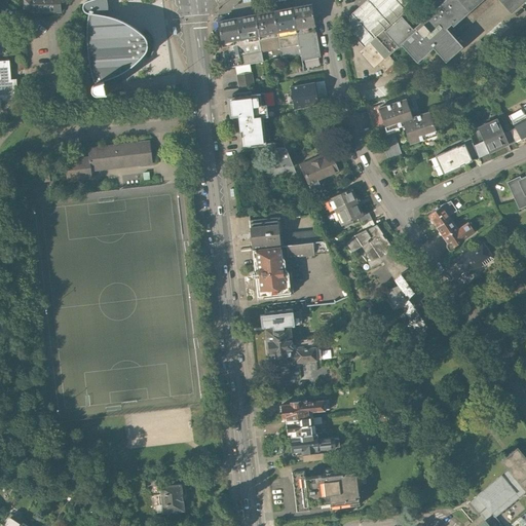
[(61,8),(60,0),(23,0),(23,9),(29,9),(29,12),(61,12),(61,8)]
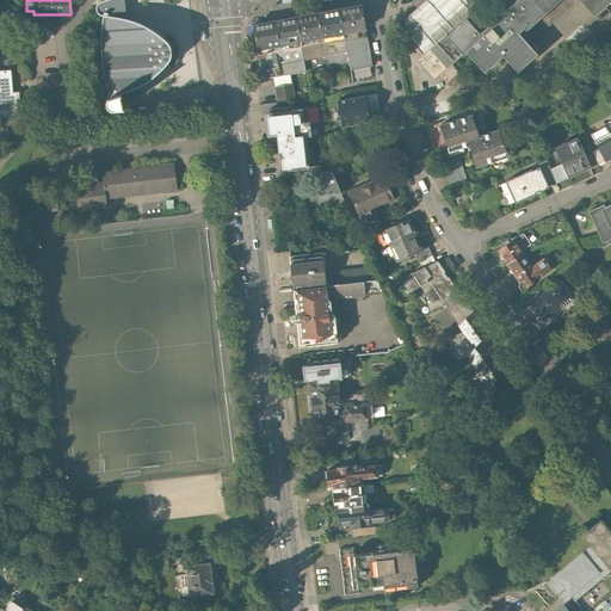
[(102,29),(100,42),(102,56),(104,71),(106,87),(110,97),(107,99),(106,102),(106,104),(106,106),(107,109),(110,110),(112,110),(117,110),(123,110),(119,94),(123,93),(135,88),(136,88),(146,82),(152,78),(156,74),(159,72),(162,68),(167,63),(170,59),(171,54),(172,50),(171,44),(166,39),(162,36),(152,29),(141,23),(125,19),(125,16),(125,11),(125,5),(123,0),(105,0),(99,2),(97,6),(96,8),(97,12),(99,16),(103,17),(102,29)]
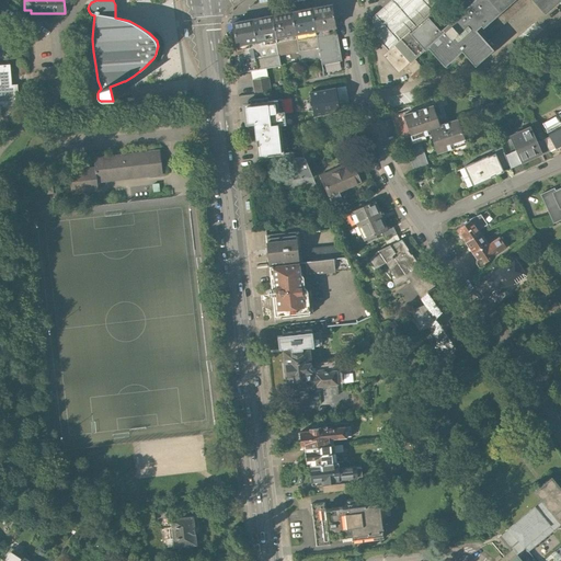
[(391,48),(396,44),(432,11),(443,0),(389,0),(388,2),(366,21),(391,48)]
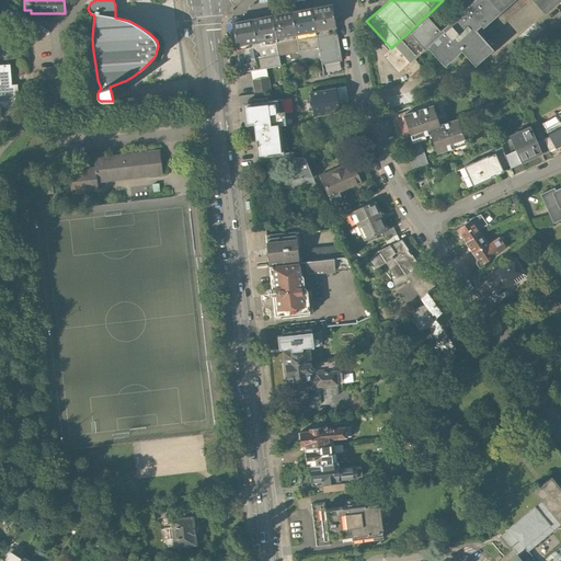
[(488,30),(502,18),(485,0),(478,0),(447,27),(428,45),(446,66),(462,50),(477,66),(495,49),(479,32),(485,26),(488,30)]
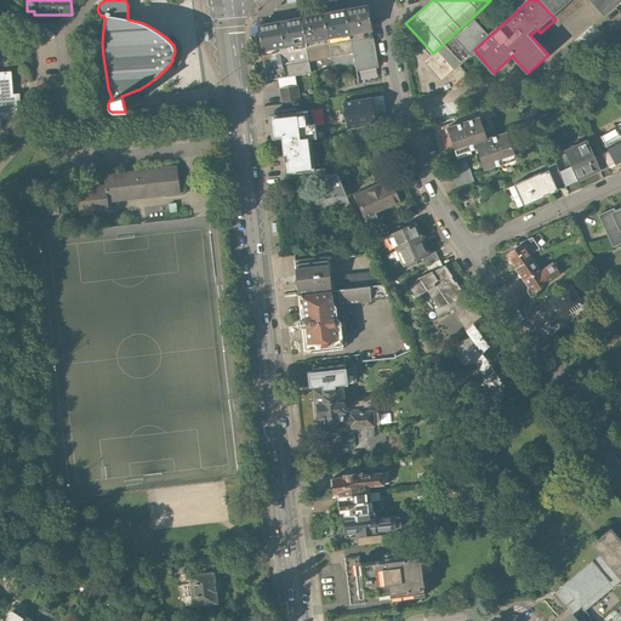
[(620,0),(537,0),(556,20),(564,27),(591,4),(603,17),(619,3),(620,4),(620,0)]
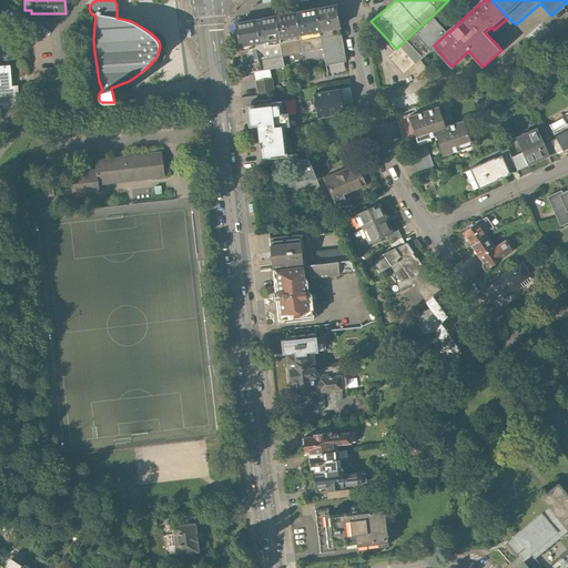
[(336,7),(317,11),(321,33),(340,30),(336,7)]
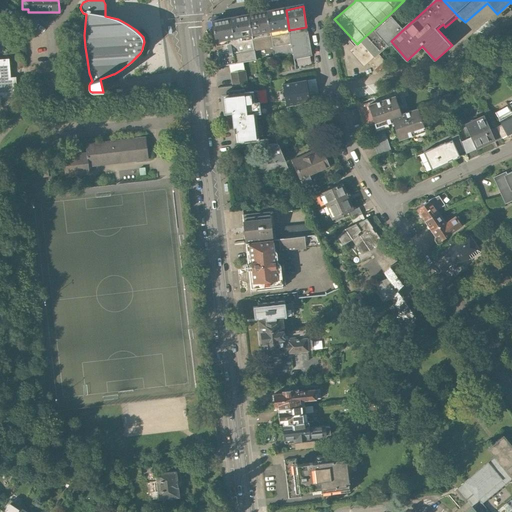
[(286,10),(267,13),(271,34),(289,30),(286,10)]
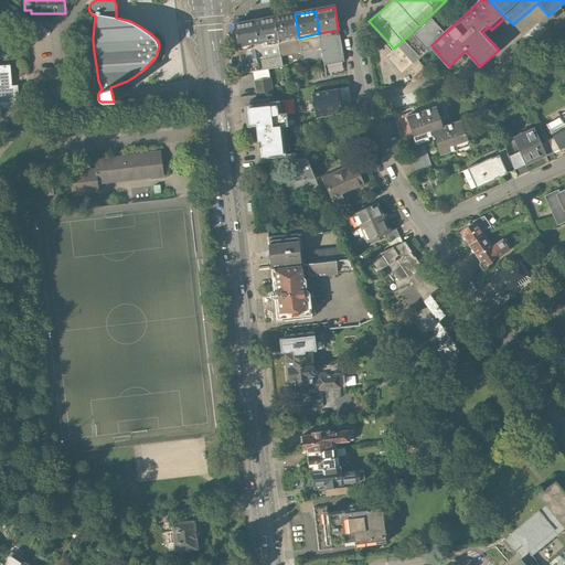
[(435,11),(398,44),(414,61),(432,45),(450,28),(435,11)]
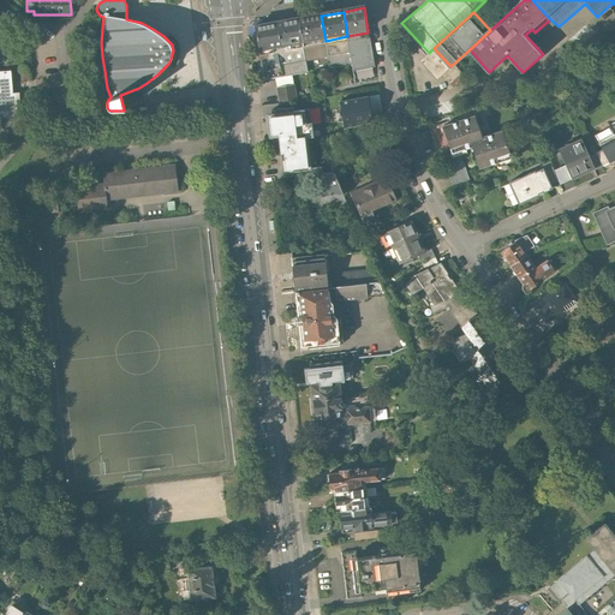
[(310,19),(298,19),(303,45),(326,41),(321,16),(310,19)]
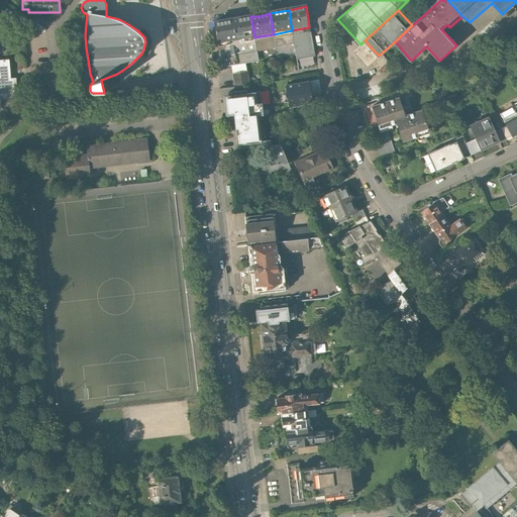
[(250,16),(214,22),(218,43),(233,40),(254,37),(250,16)]
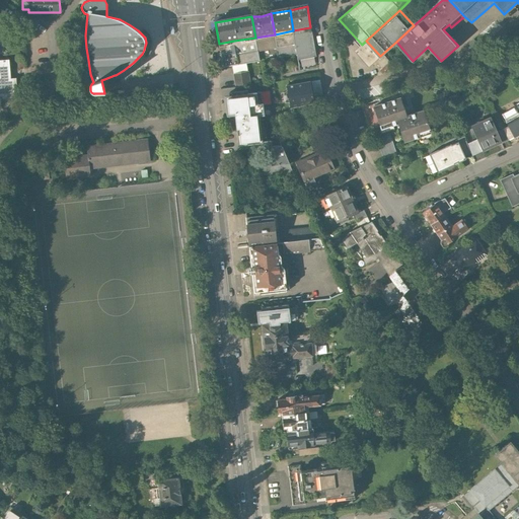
[(518,25),(509,27),(510,38),(518,36),(518,25)]
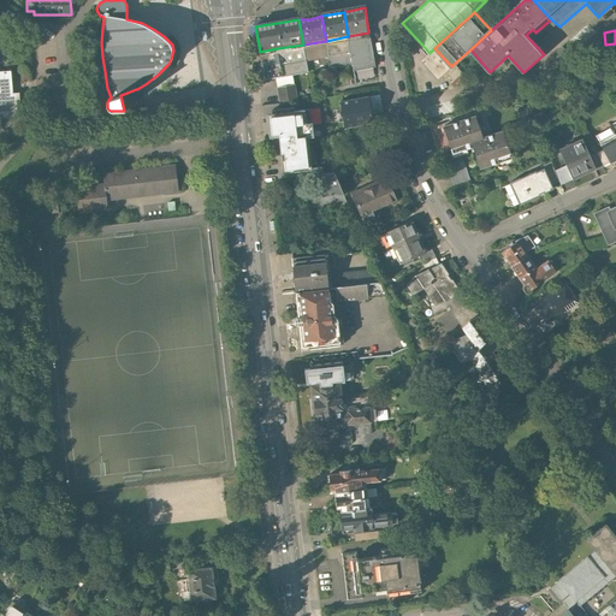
[(377,80),(368,33),(348,36),(350,53),(355,83),(377,80)]
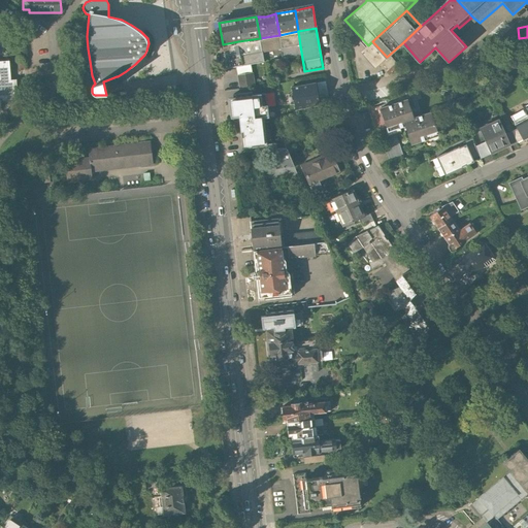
[(300,45),(298,31),(279,35),(282,48),(300,45)]
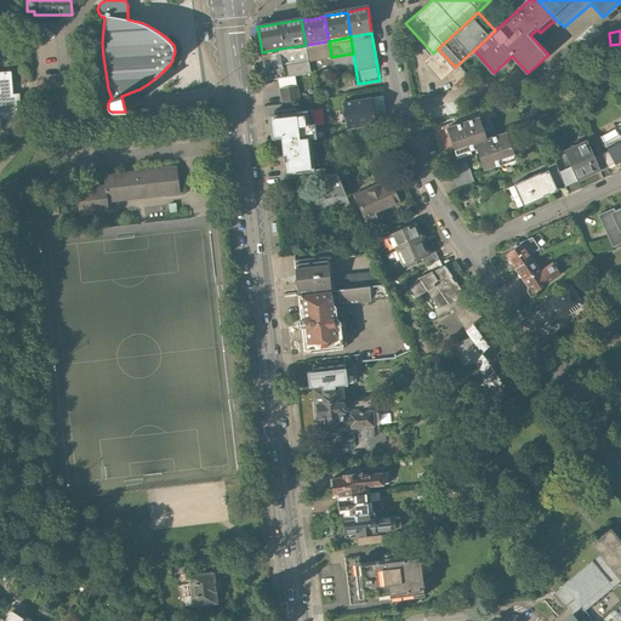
[(331,57),(329,41),(306,45),(309,70),(332,67),(331,57)]
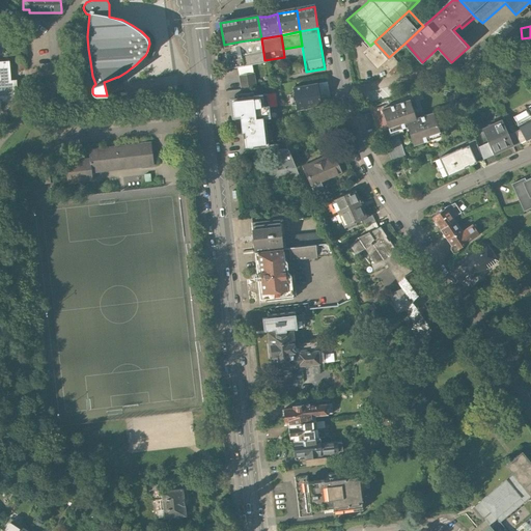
[(266,62),(264,60),(261,38),(240,42),(244,66),(252,65),(266,62)]
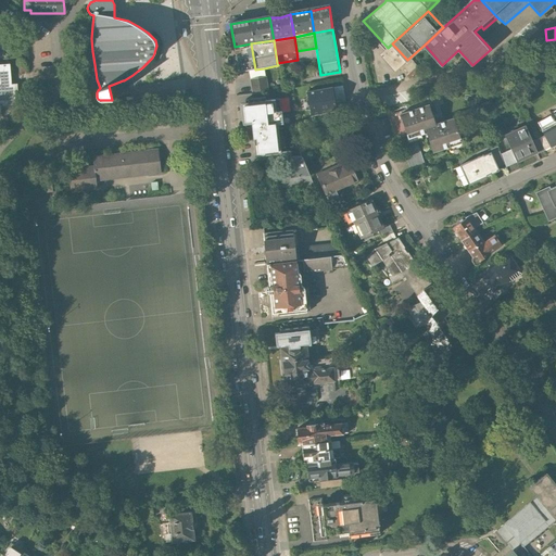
[(248,71),(255,70),(251,43),(235,47),(239,72),(248,71)]
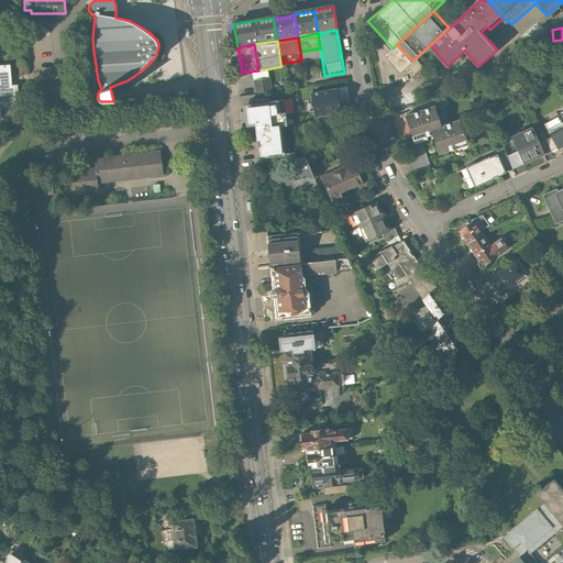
[(0,105),(2,105),(2,107),(17,106),(15,92),(18,92),(17,86),(11,86),(9,66),(0,66),(0,105)]
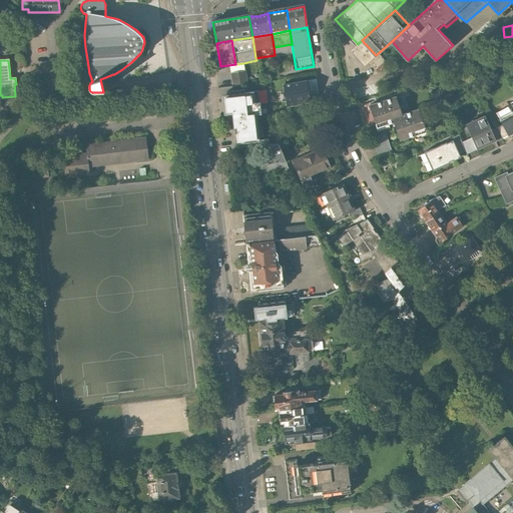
[(243,63),(235,64),(228,65),(232,86),(246,83),(243,63)]
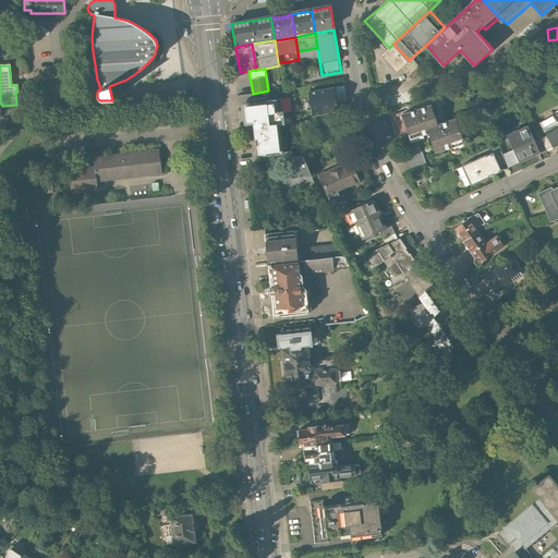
[(334,89),(308,94),(313,116),(337,111),(334,89)]
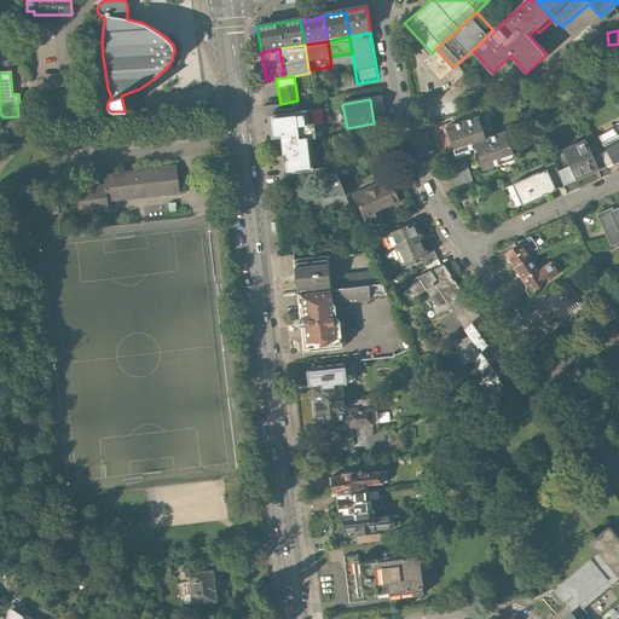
[(311,111),(268,117),(271,139),(281,138),(285,174),(301,172),(312,171),(308,138),(314,137),(311,111)]
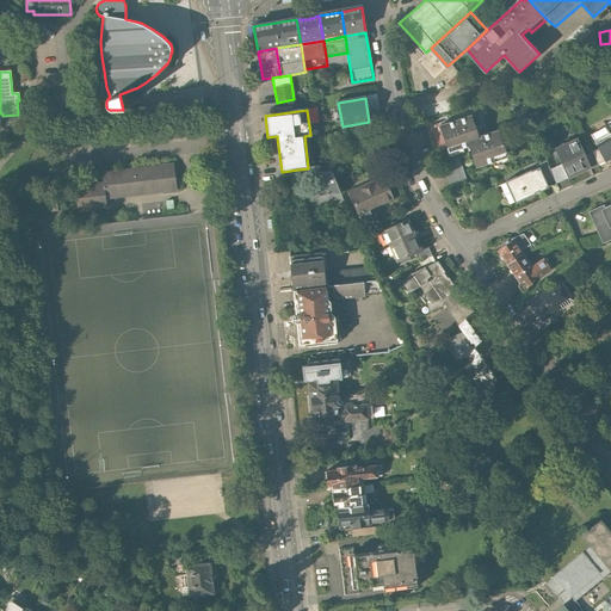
[(470,116),(438,125),(445,147),(466,140),(474,167),(506,156),(497,130),(476,136),(470,116)]
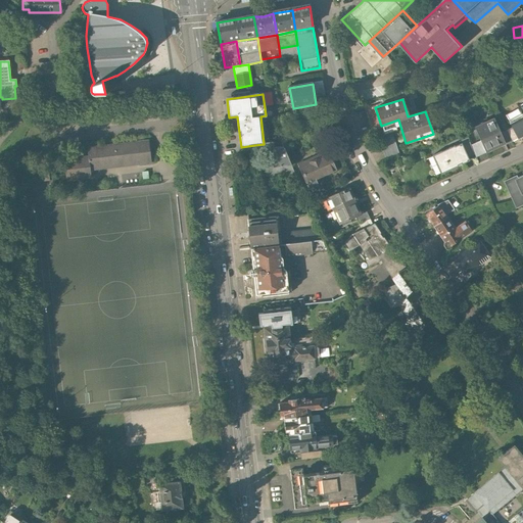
[(522,104),(505,114),(512,129),(517,139),(522,135),(522,104)]
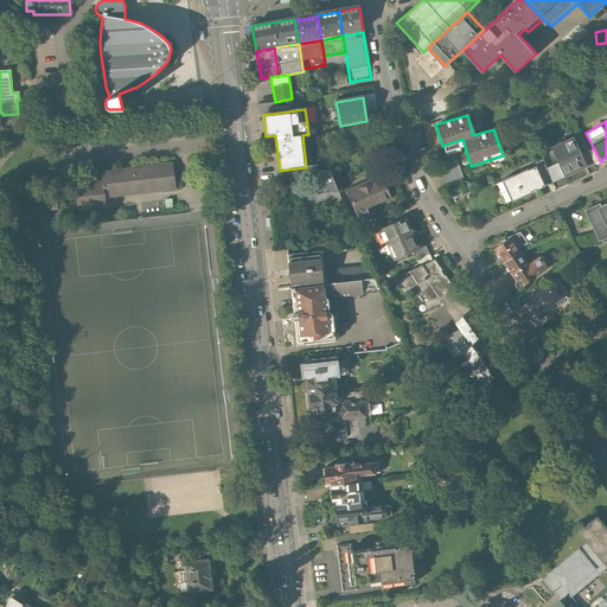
[(580,154),(573,138),(550,148),(557,164),(563,178),(586,167),(580,154)]
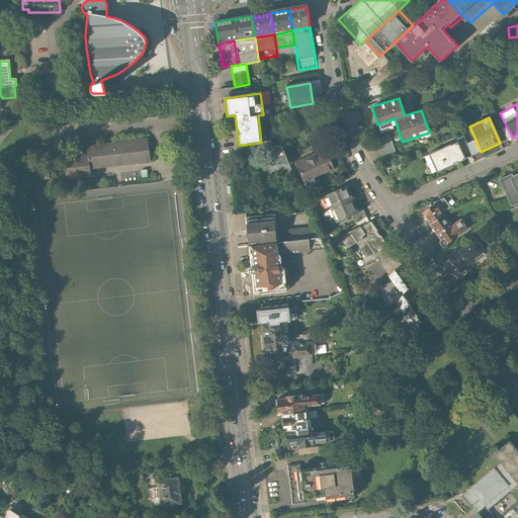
[(501,130),(507,140),(512,138),(507,127),(501,130)]
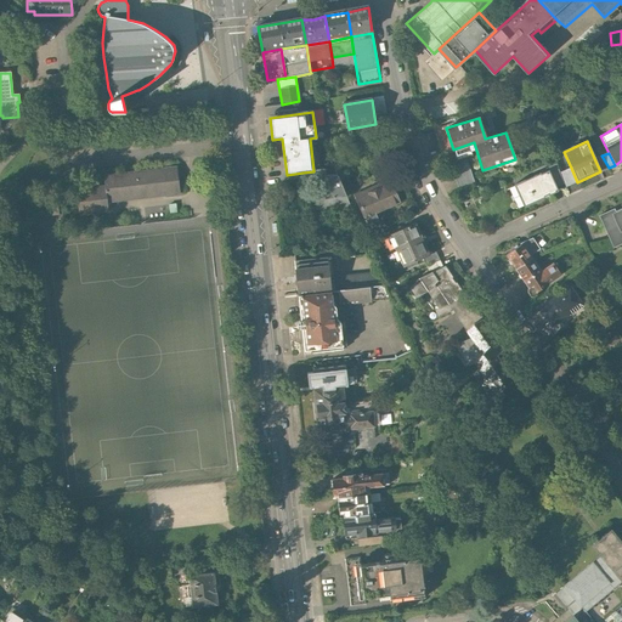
[(594,158),(600,171),(609,168),(601,156),(594,158)]
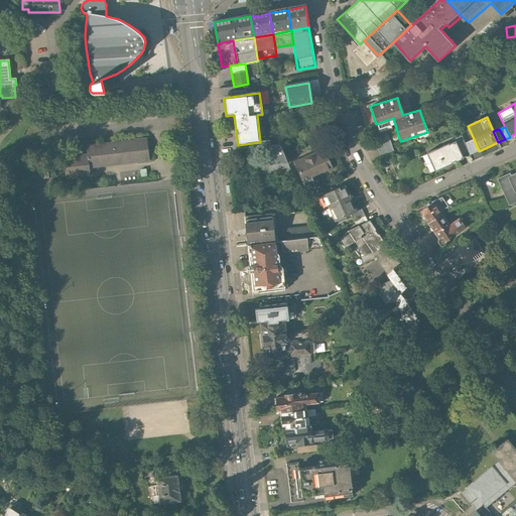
[(388,135),(375,140),(380,155),(393,151),(388,135)]
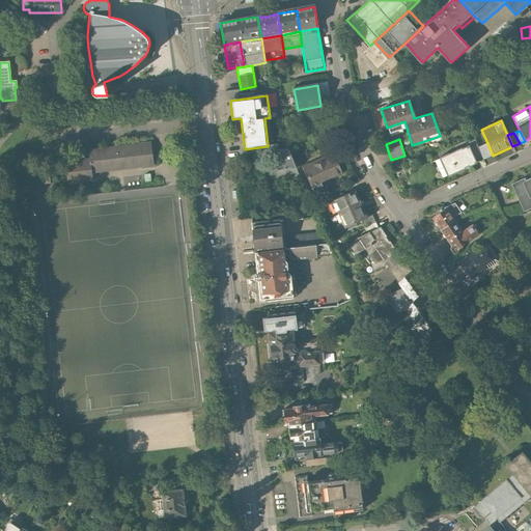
[(154,165),(151,143),(89,149),(90,160),(91,171),(154,165)]
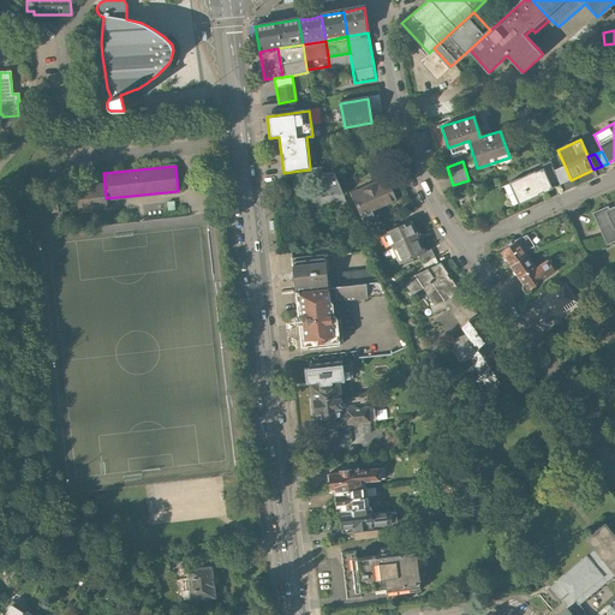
[(565,166),(554,171),(560,185),(571,180),(565,166)]
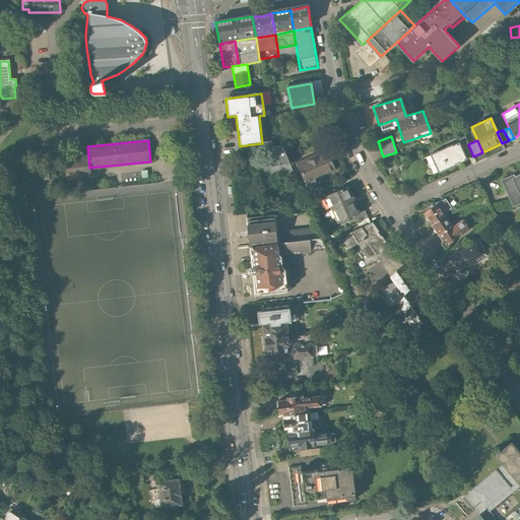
[(262,143),(253,144),(254,153),(269,152),(270,151),(270,147),(272,147),(271,142),(262,143)]
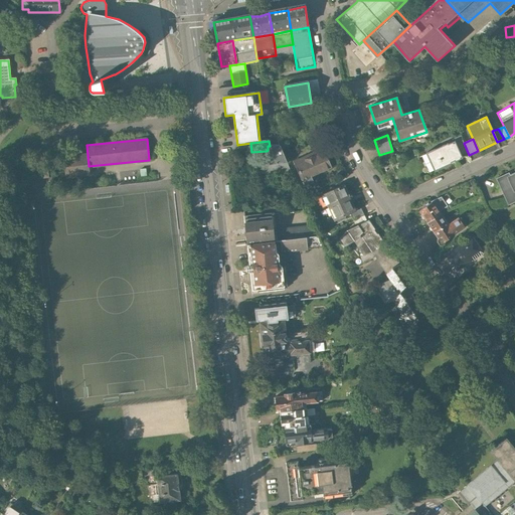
[(425,153),(434,171),(462,159),(454,141),(425,153)]
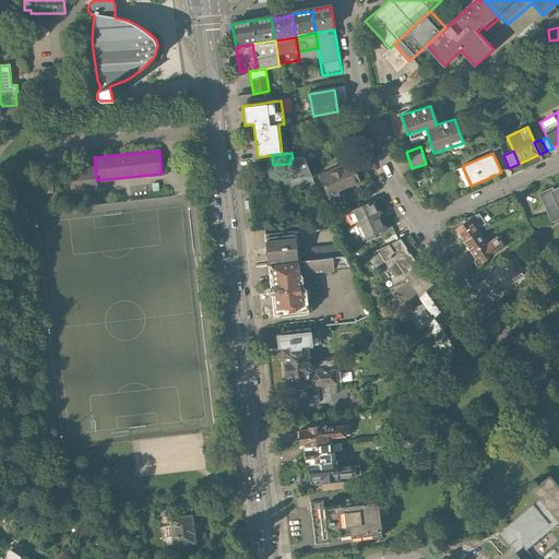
[(283,187),(314,186),(302,158),(293,158),(290,158),(290,163),(289,164),(290,177),(283,178),(283,187)]
